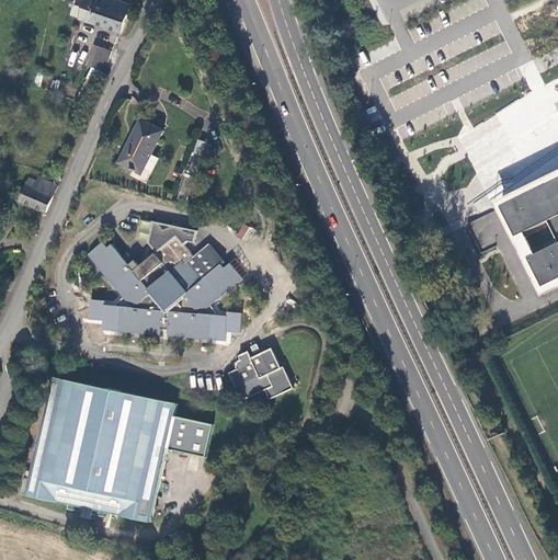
[(129,2),(123,0),(82,0),(78,16),(120,31),(129,2)]
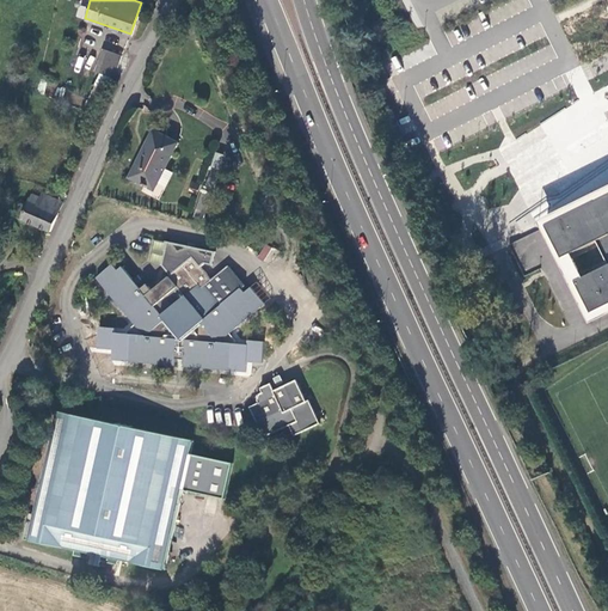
[(25,38),(23,48),(40,53),(42,43),(25,38)]
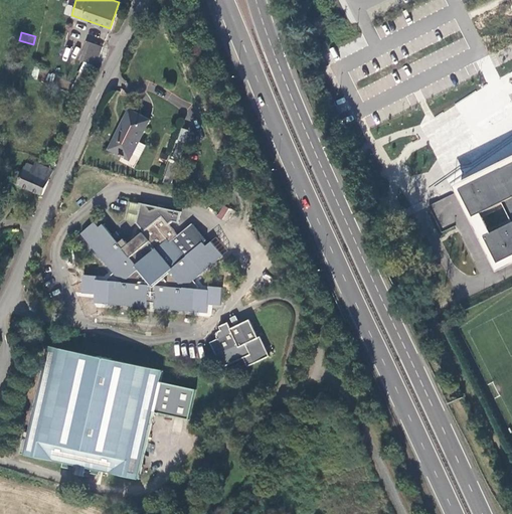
[(93,62),(102,43),(86,38),(78,57),(93,62)]
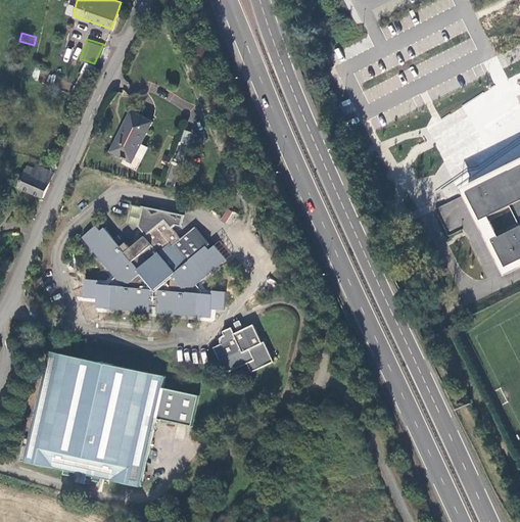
[(509,44),(499,64),(510,69),(519,50),(509,44)]
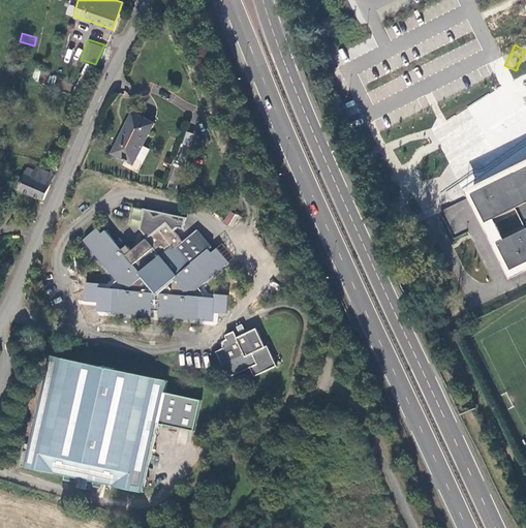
[(152,121),(134,112),(125,131),(122,129),(111,151),(127,160),(136,144),(140,146),(152,121)]
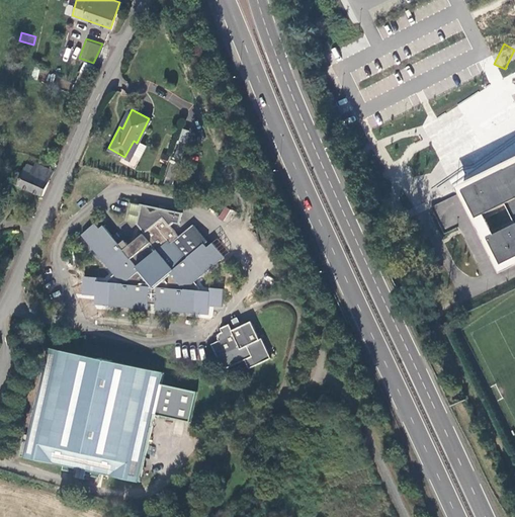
[(166,174),(173,176),(185,140),(178,138),(166,174)]
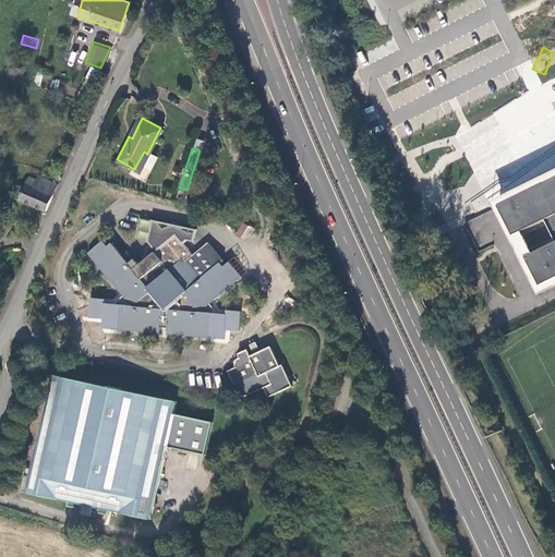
[(554,167),(489,201),(491,204),(535,294),(554,283),(554,276),(538,286),(522,255),(554,239),(554,230),(547,216),(511,233),(497,205),(554,176),(554,167)]
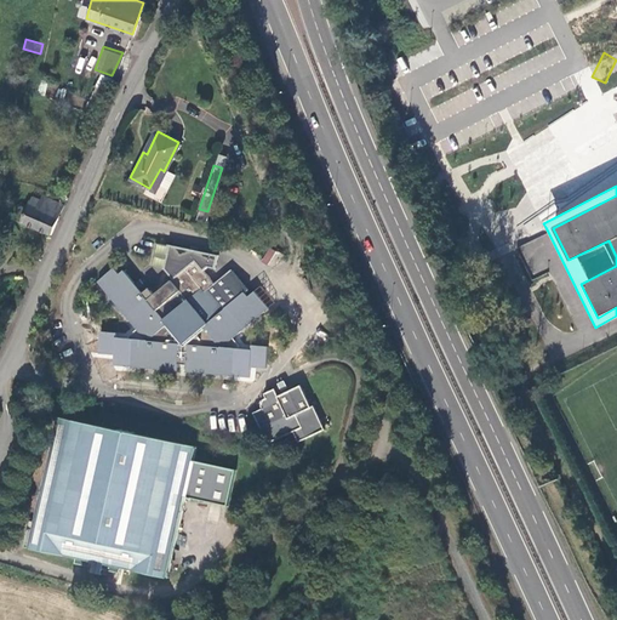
[(18,220),(47,234),(62,204),(60,203),(40,194),(35,206),(24,203),(22,206),(16,204),(11,212),(20,216),(18,220)]
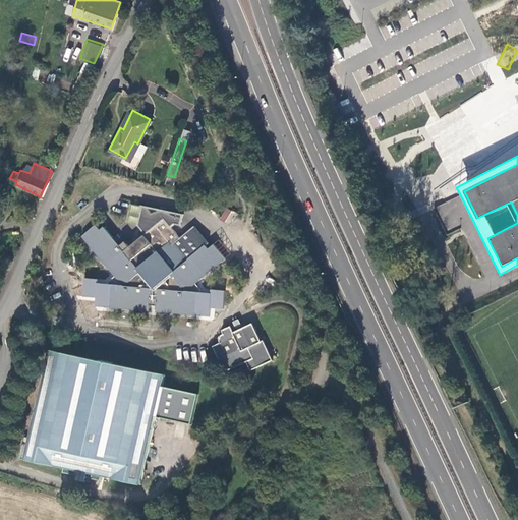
[(517,164),(464,191),(477,218),(511,201),(517,215),(517,223),(487,238),(502,267),(517,257),(517,164)]
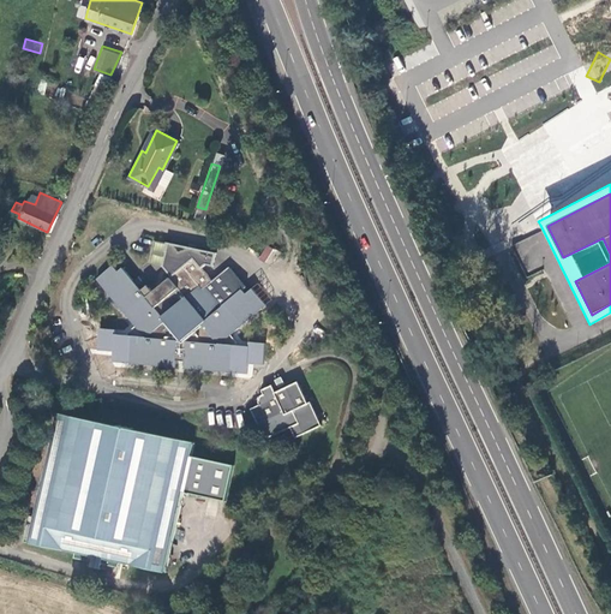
[(161,264),(169,275),(192,257),(198,266),(202,263),(209,264),(211,252),(165,243),(161,264)]
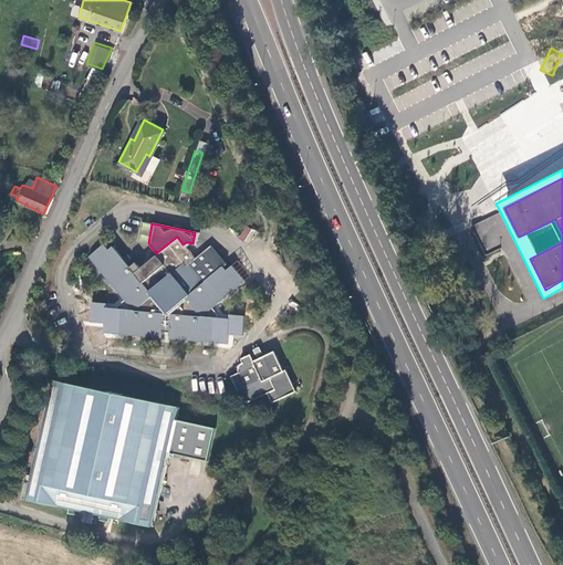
[(243,223),(235,236),(244,242),(253,230),(243,223)]
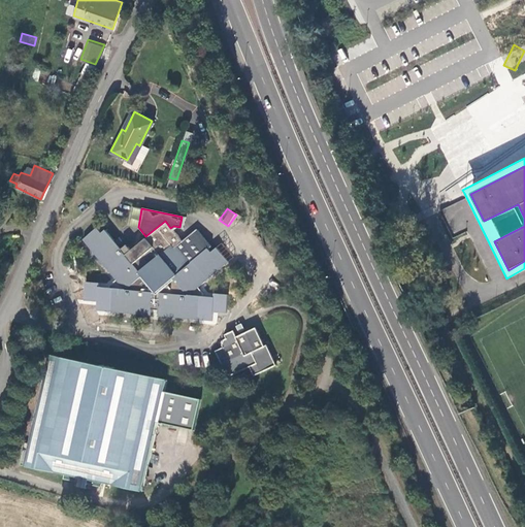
[(188,294),(226,261),(215,246),(210,251),(206,246),(208,245),(194,228),(181,240),(165,221),(145,236),(130,249),(126,244),(120,250),(103,230),(100,233),(95,228),(81,239),(122,289),(118,288),(117,293),(111,293),(109,310),(149,315),(150,306),(158,307),(158,315),(197,318),(198,300),(193,299),(193,295),(188,294)]
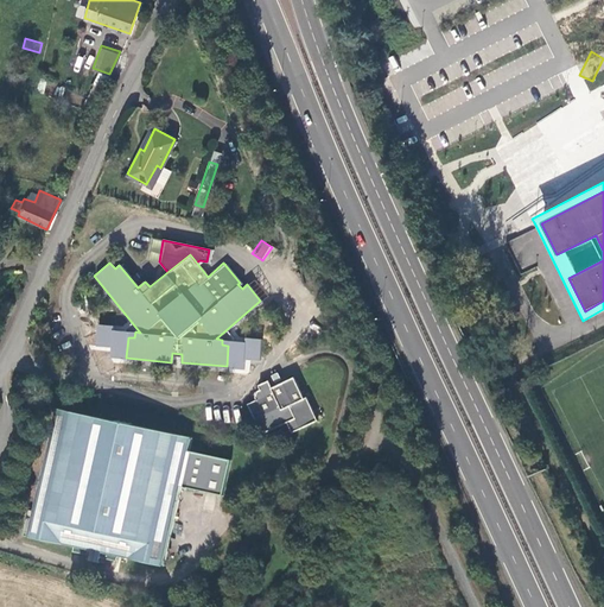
[(108,356),(126,358),(128,337),(134,337),(135,332),(113,330),(113,326),(96,324),(95,346),(109,347),(108,356)]
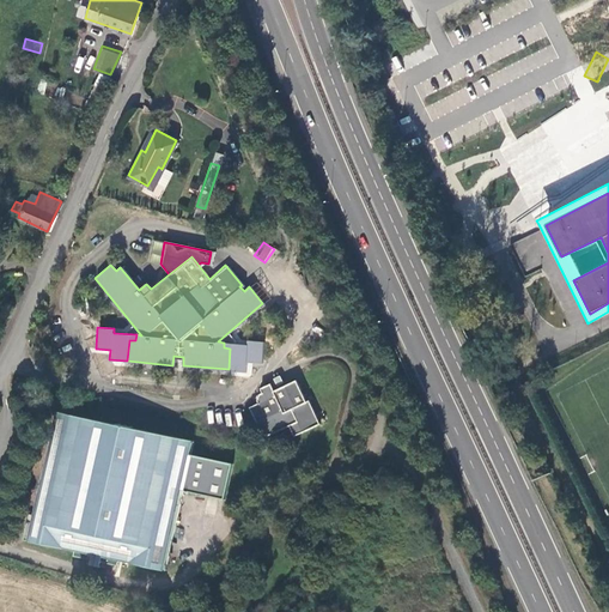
[(261,362),(261,340),(245,339),(245,344),(224,343),(224,347),(230,349),(229,369),(244,370),(245,361),(261,362)]
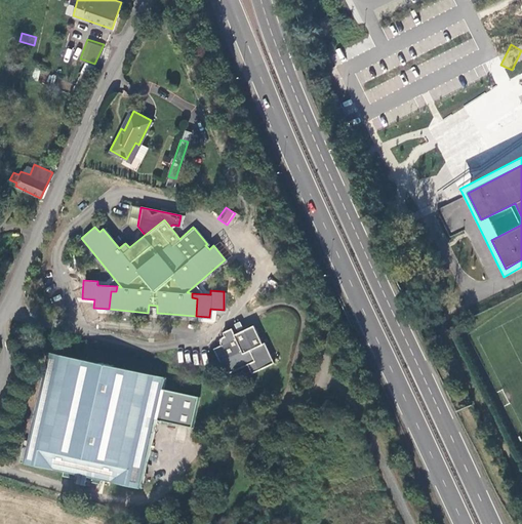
[(225,374),(227,373),(245,364),(250,374),(272,363),(272,362),(262,343),(261,344),(251,325),(233,334),(230,328),(222,332),(223,335),(219,337),(217,343),(218,345),(213,348),(211,349),(225,374)]
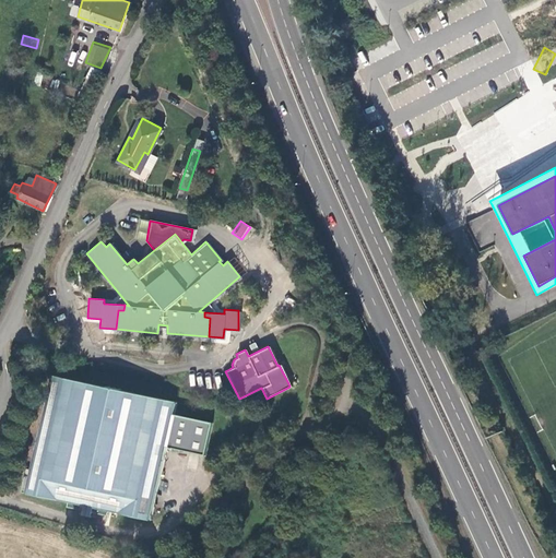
[(16,358),(21,351),(15,347),(11,356),(16,358)]
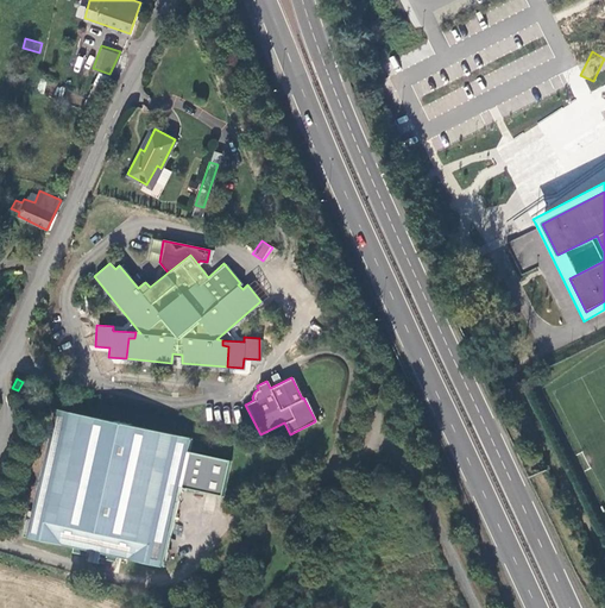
[(191,434),(55,406),(33,522),(26,521),(24,534),(74,545),(74,550),(90,555),(92,550),(102,551),(101,556),(119,561),(120,555),(165,564),(181,487),(188,451),(191,434)]
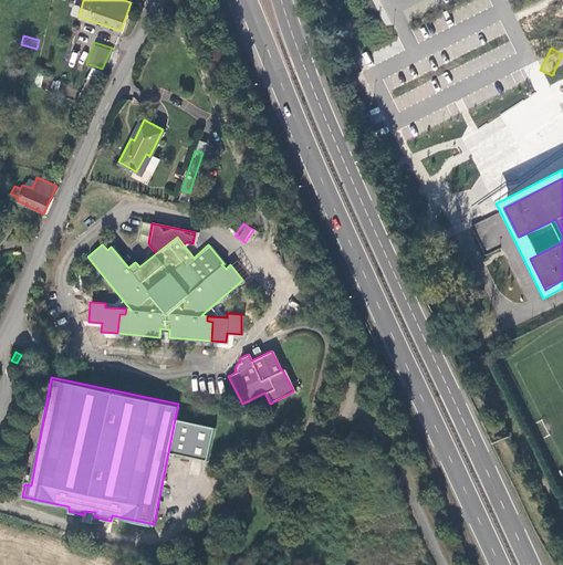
[(168,452),(206,460),(211,428),(175,419),(168,452)]
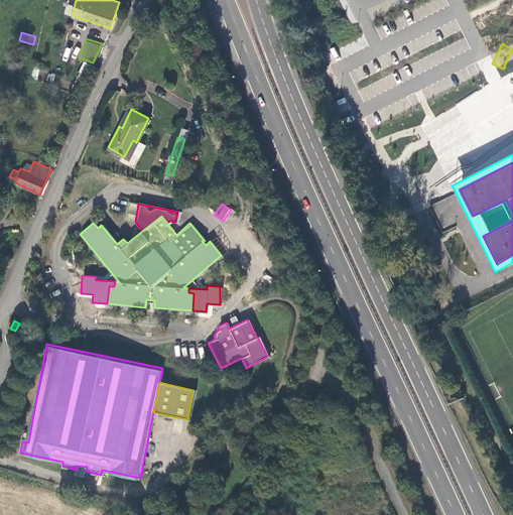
[(85,475),(86,471),(87,467),(78,466),(77,470),(77,474),(85,475)]
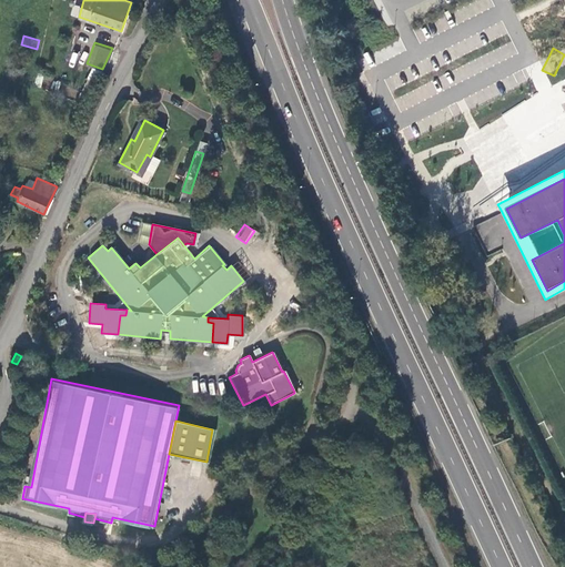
All buildings are outlined.
